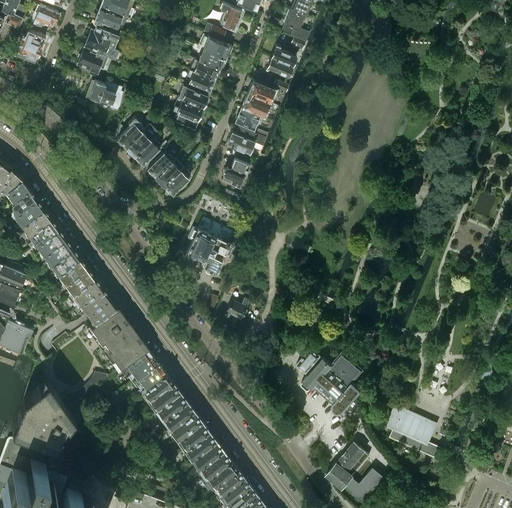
[(0,0),(0,8),(16,15),(22,17),(25,9),(15,4),(16,0),(24,0),(28,2),(29,0),(28,0),(0,0)]
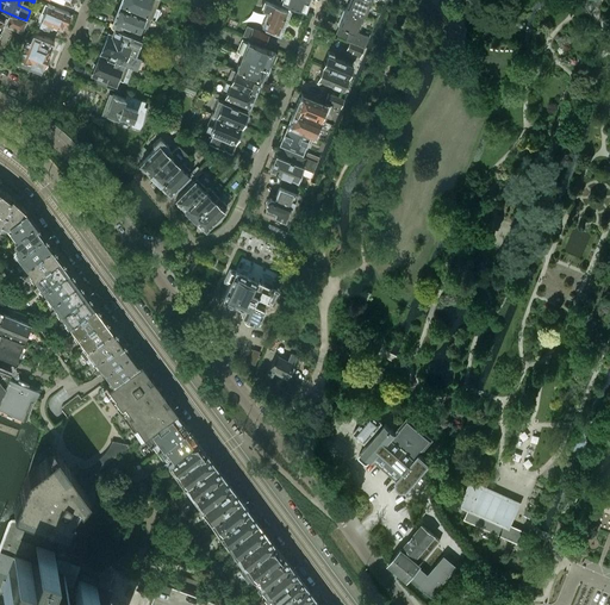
[(155,0),(122,0),(118,10),(148,22),(154,23),(157,19),(157,13),(159,11),(154,8),(157,1),(155,0)]
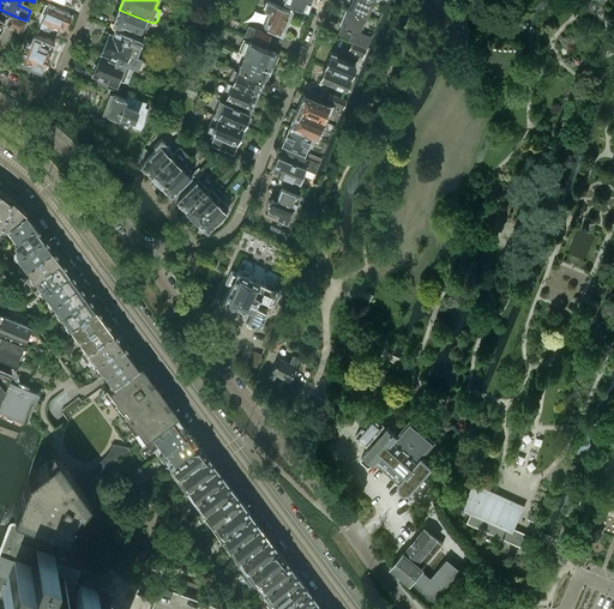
[(311,0),(284,0),(283,5),(306,13),(308,8),(307,8),(311,0)]
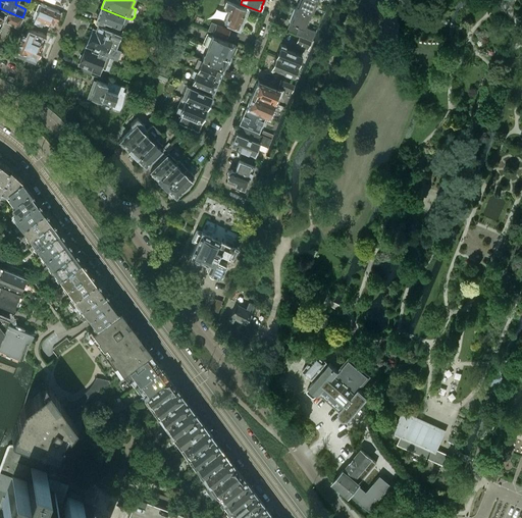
[(300,0),(297,10),(310,15),(316,1),(314,0),(300,0)]
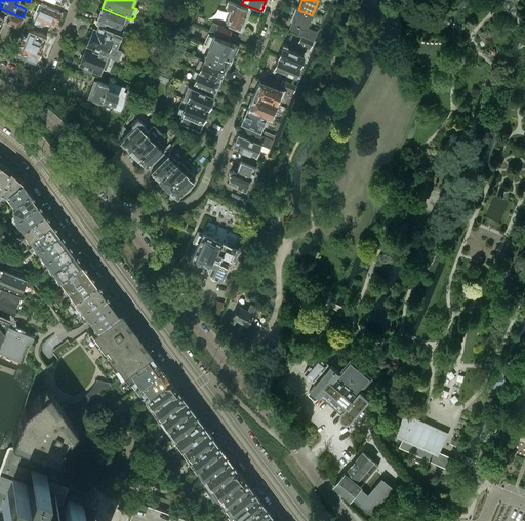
[(247,12),(228,4),(225,10),(231,13),(225,26),(239,32),(247,12)]
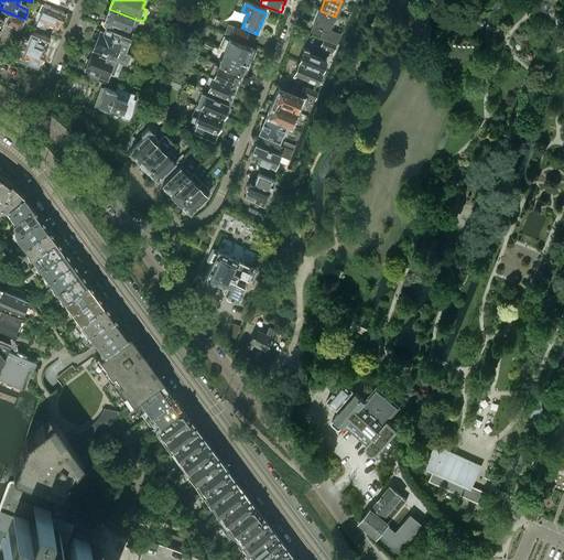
[(63,18),(64,15),(52,11),(53,11),(44,8),(40,17),(38,15),(35,20),(36,21),(34,24),(44,29),(44,27),(51,29),(52,28),(55,30),(57,29),(58,25),(60,25),(61,24),(64,23),(65,20),(63,18)]
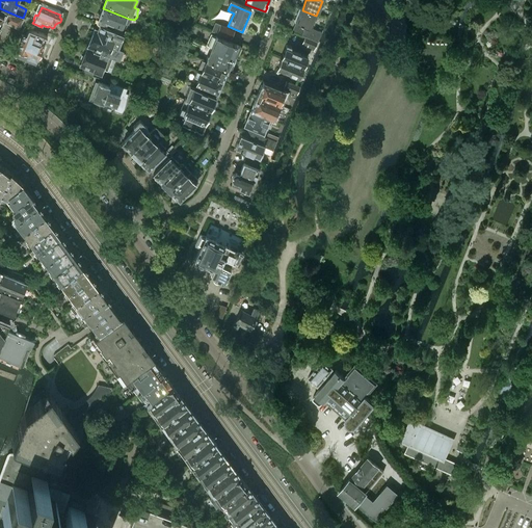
[(99,23),(97,27),(117,35),(122,25),(126,26),(129,19),(103,8),(97,23),(99,23)]
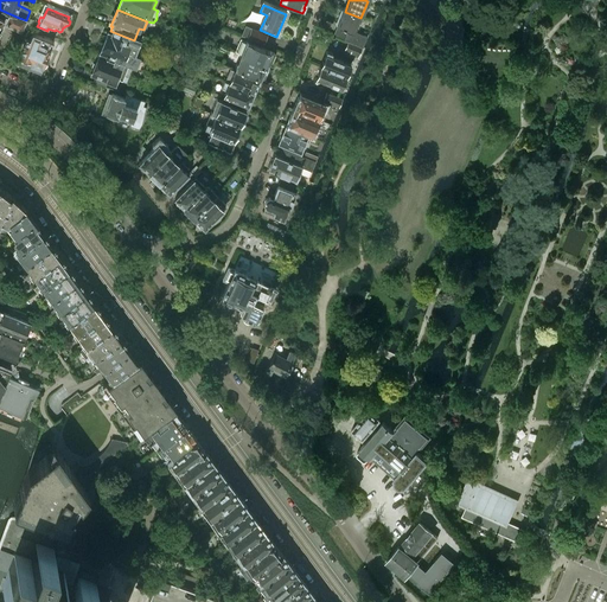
[(345,33),(345,32),(349,33),(344,44),(349,46),(362,51),(362,52),(366,42),(352,36),(360,18),(345,12),(344,11),(337,29),(342,31),(342,32),(345,33)]
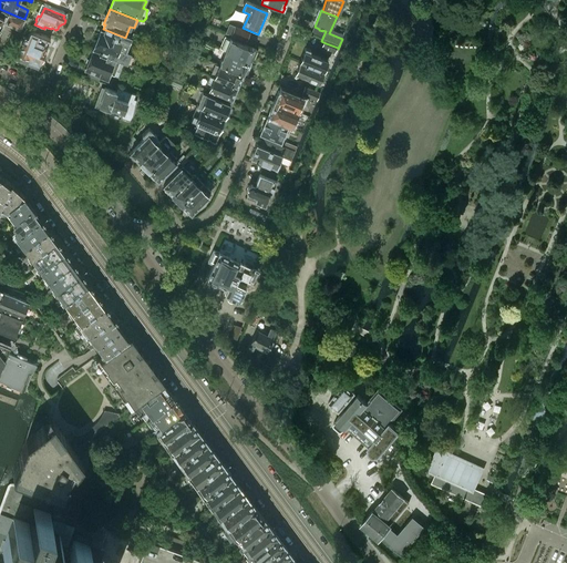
[(27,28),(30,21),(24,19),(18,17),(17,19),(10,16),(6,24),(18,30),(20,28),(26,30),(27,28)]
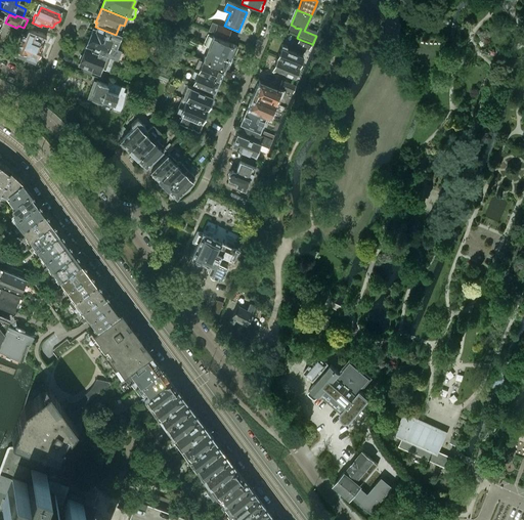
[(92,31),(85,49),(113,60),(116,61),(120,53),(115,51),(120,37),(116,35),(95,27),(94,30),(96,31),(95,33),(92,31)]
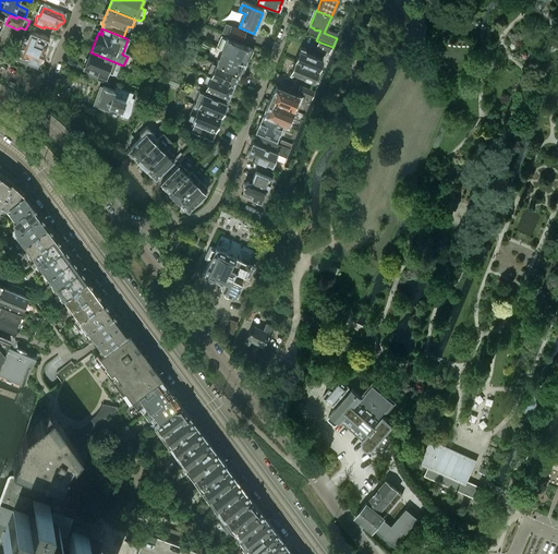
[(238,34),(231,31),(228,38),(242,45),(244,38),(237,36),(238,34)]
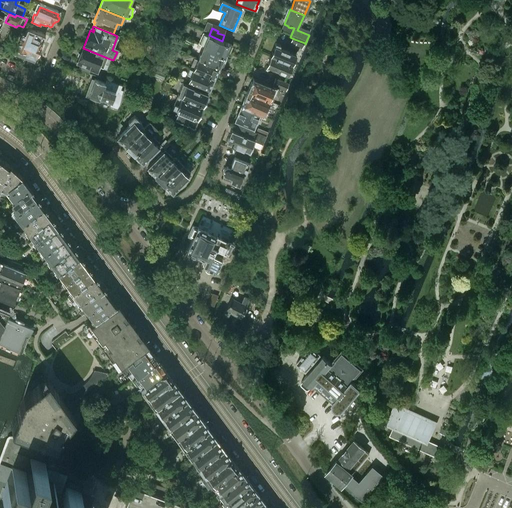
[(43,43),(46,37),(28,29),(25,35),(24,37),(22,36),(15,52),(25,56),(26,54),(27,55),(26,58),(34,62),(36,57),(36,56),(41,56),(39,53),(39,52),(38,51),(42,43),(43,43)]
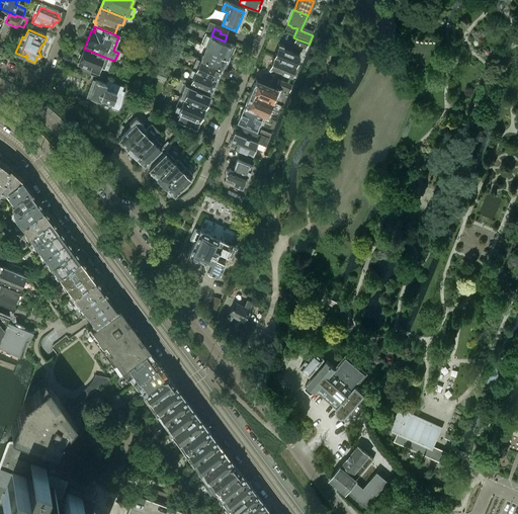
[(210,39),(206,51),(227,59),(228,56),(230,58),(234,49),(210,39)]
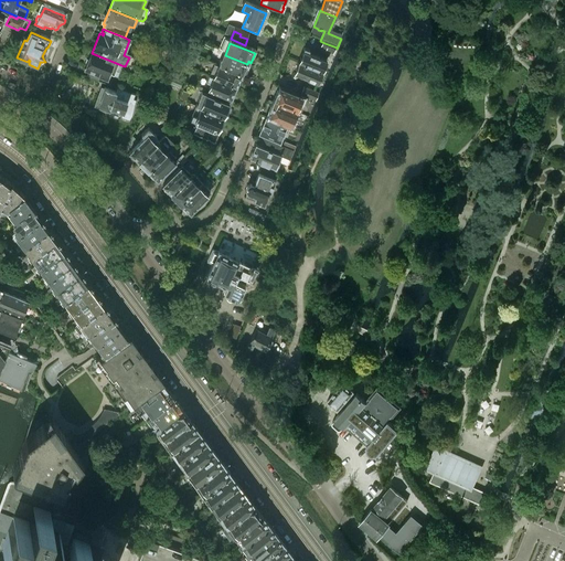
[(337,48),(324,43),(320,51),(333,56),(337,48)]
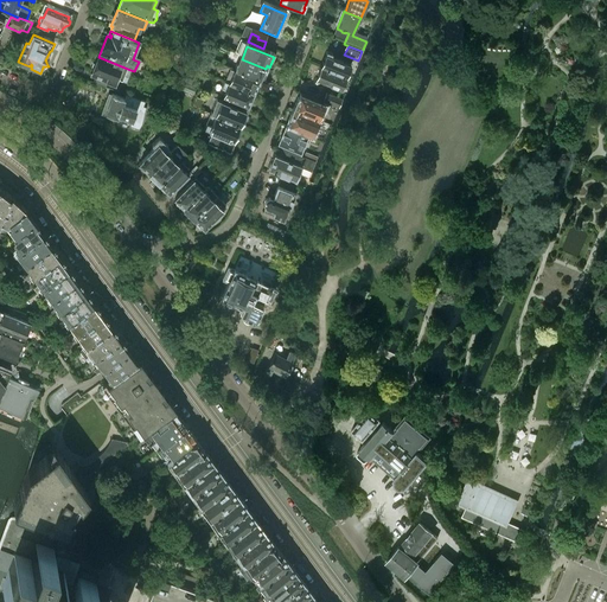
[(131,70),(98,57),(90,79),(94,81),(91,87),(106,91),(107,87),(114,89),(116,82),(125,85),(131,70)]
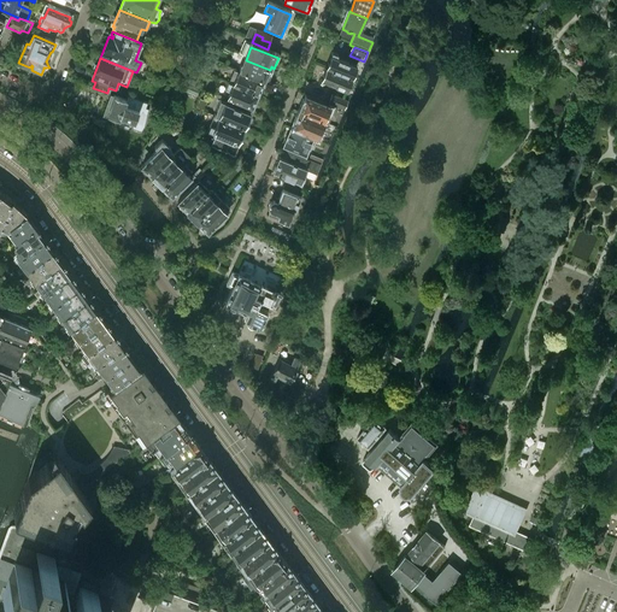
[(351,81),(357,69),(331,59),(327,71),(351,81)]
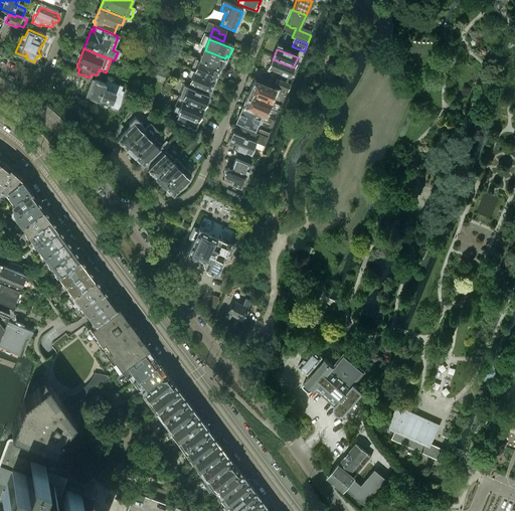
[(225,58),(205,50),(200,61),(222,70),(226,62),(224,61),(225,58)]
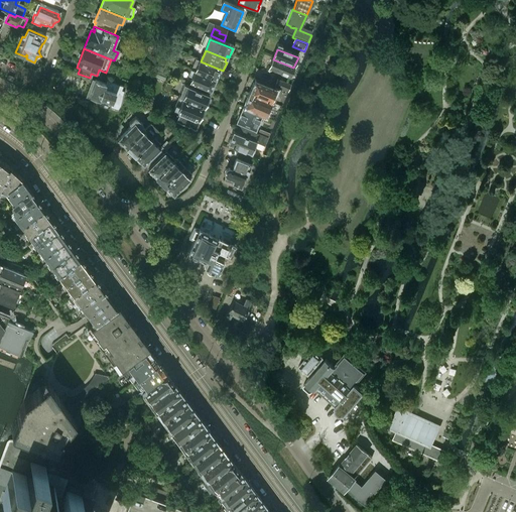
[(289,79),(293,68),(273,59),(269,70),(289,79)]
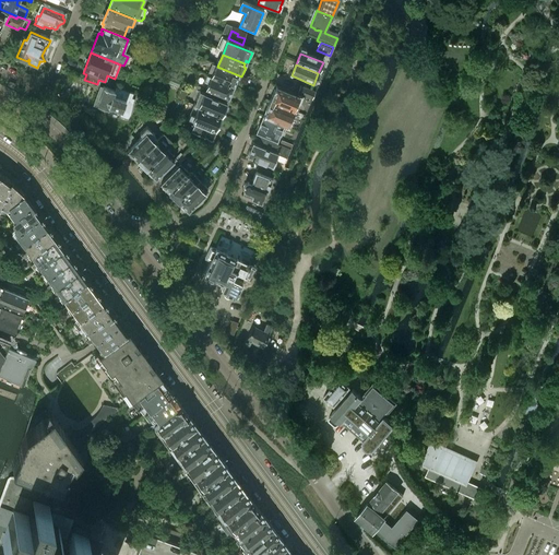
[(210,73),(207,80),(212,81),(233,90),(238,77),(216,69),(214,74),(210,73)]
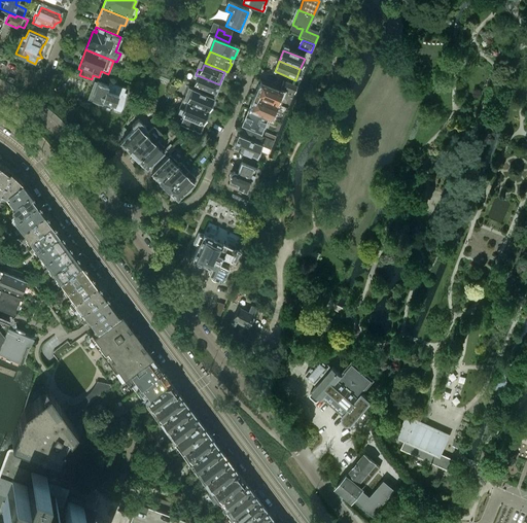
[(157,73),(154,79),(168,84),(170,78),(157,73)]
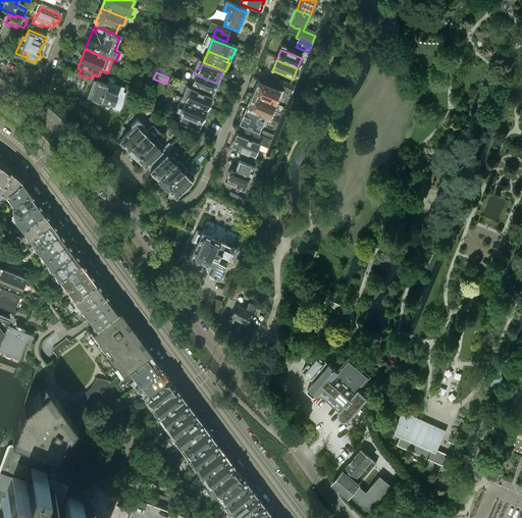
[(198,75),(194,74),(191,80),(195,82),(193,87),(213,95),(217,84),(198,75)]
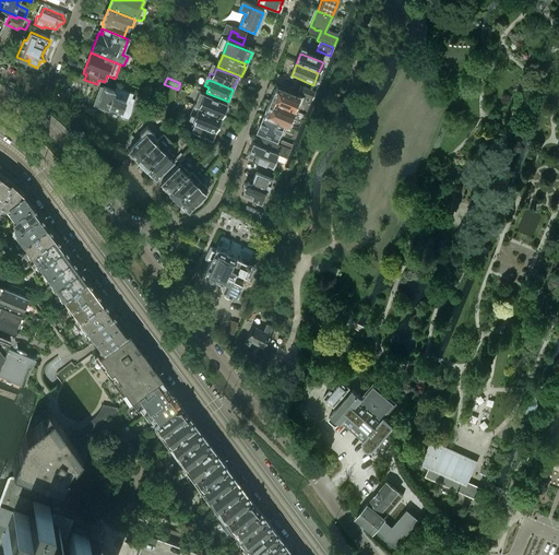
[(275,89),(270,105),(293,114),(299,98),(297,98),(275,89)]
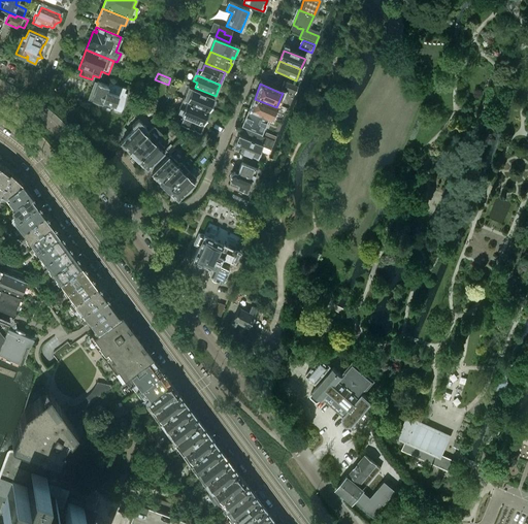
[(95,85),(89,102),(99,105),(99,104),(102,105),(103,103),(122,109),(126,97),(122,96),(123,92),(124,90),(111,86),(111,87),(110,90),(95,85)]
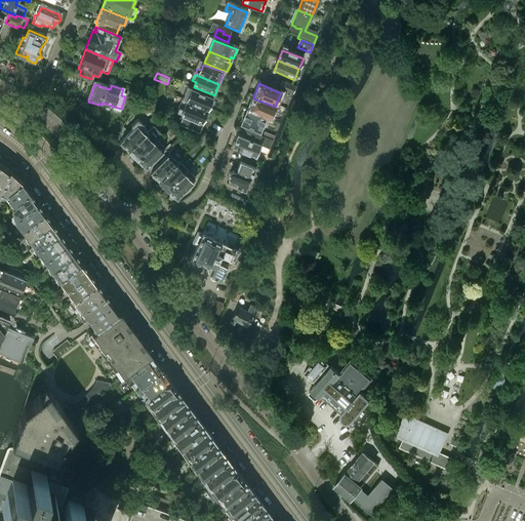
[(282,84),(279,92),(281,92),(290,96),(294,89),(282,84)]
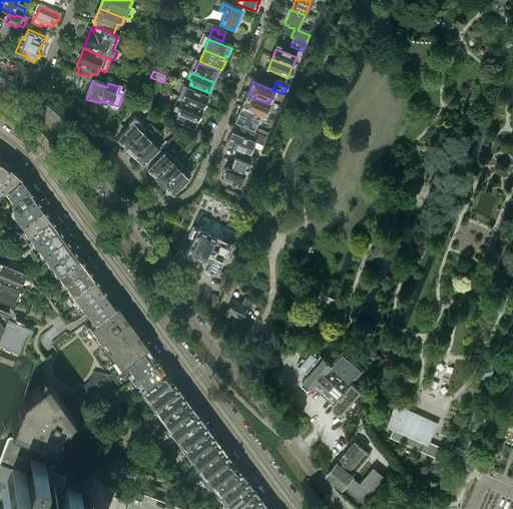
[(182,86),(177,99),(202,109),(207,97),(182,86)]
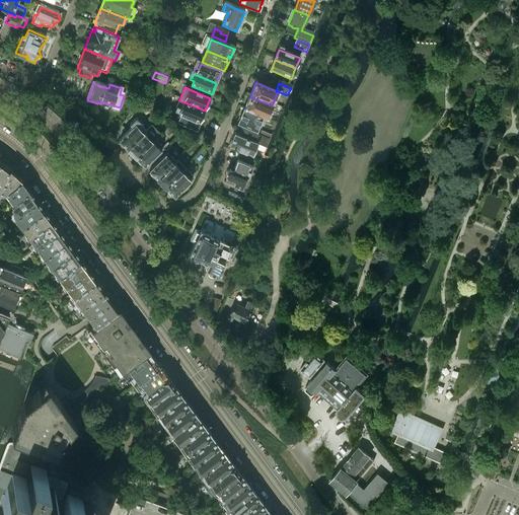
[(244,111),(263,119),(266,120),(272,105),(250,97),(244,111)]
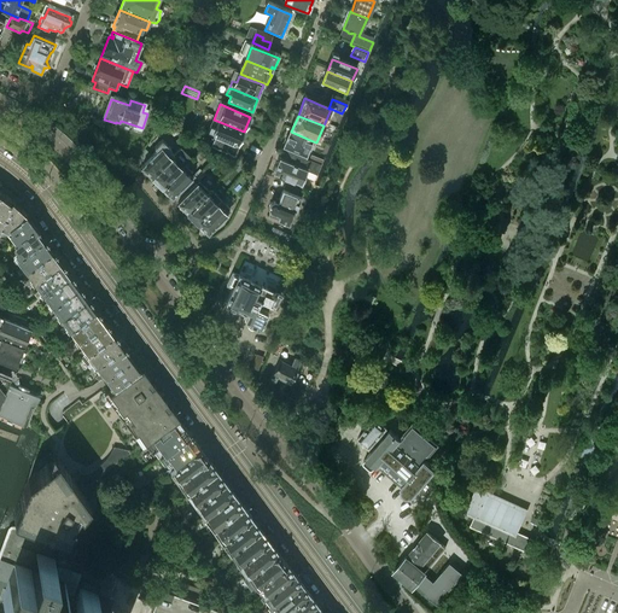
[(244,132),(214,120),(207,138),(213,140),(210,147),(233,157),(234,156),(237,155),(238,151),(237,149),(244,132)]
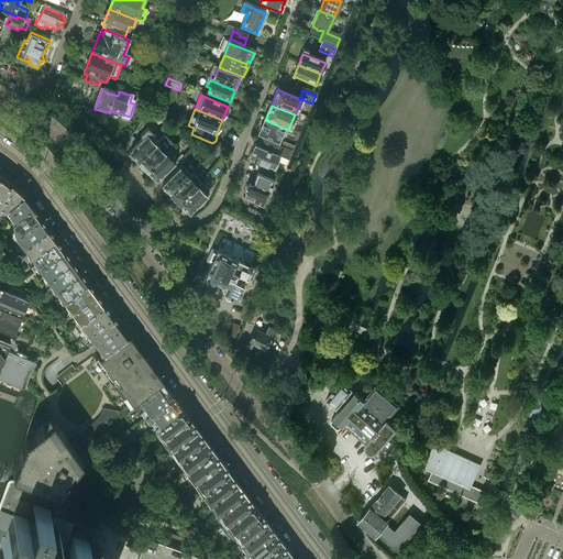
[(265,120),(258,136),(278,145),(285,129),(265,120)]
